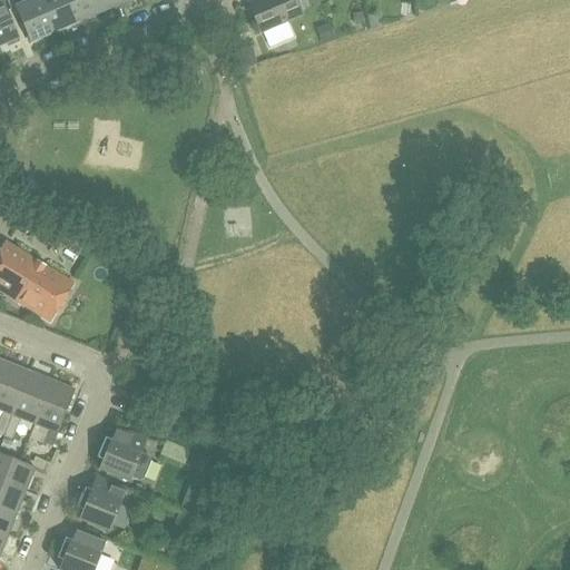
[(15,7),(30,43),(52,33),(38,0),(28,0),(28,1),(15,7)]
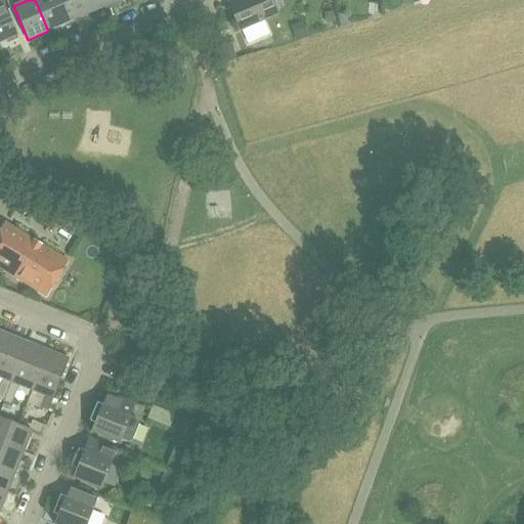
[(58,0),(35,0),(48,31),(69,22),(58,0)]
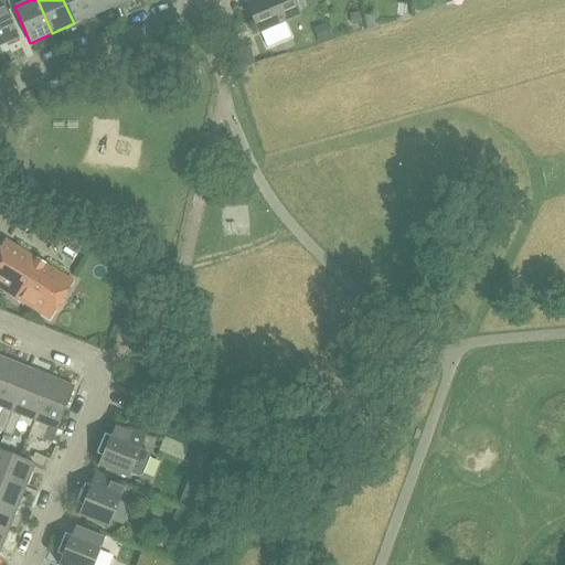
[(63,0),(74,23),(96,14),(89,0),(63,0)]
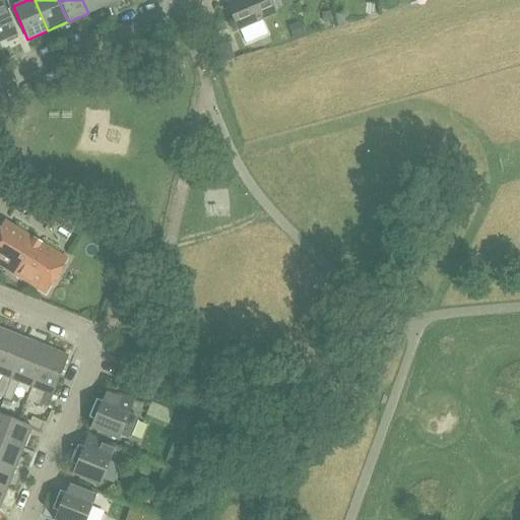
[(82,0),(88,13),(109,5),(106,0),(82,0)]
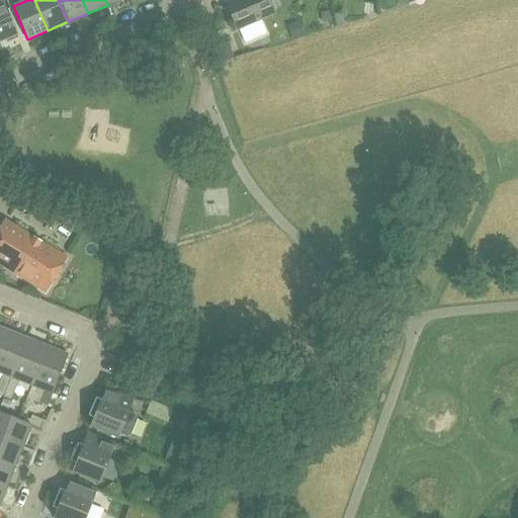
[(232,0),(225,3),(237,30),(274,13),(267,0),(232,0)]
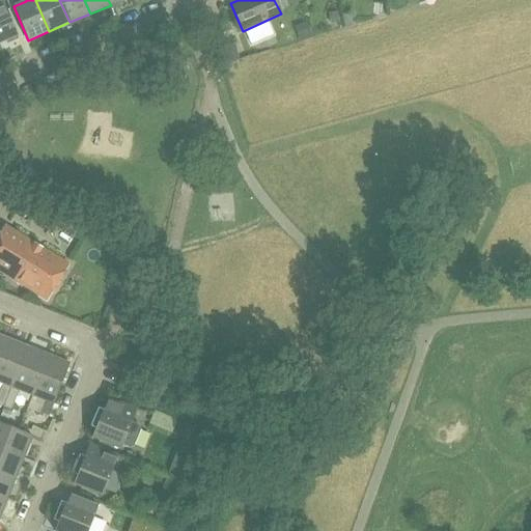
[(2,3),(0,4),(0,43),(16,36),(2,3)]
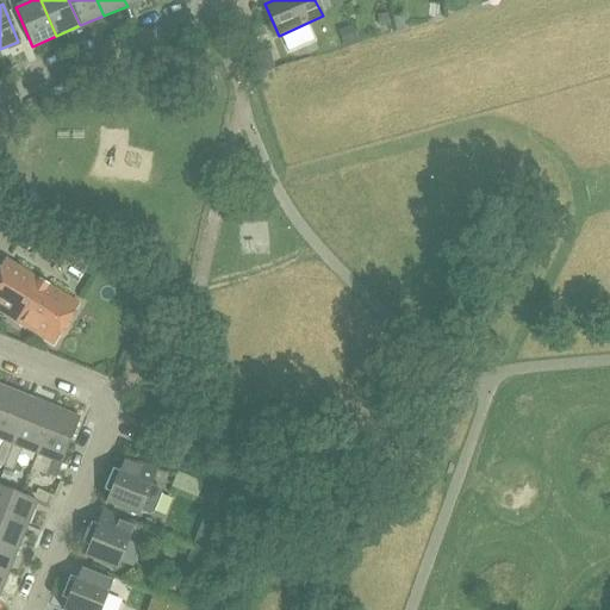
[(378,17),(381,25),(391,22),(387,12),(378,17)]
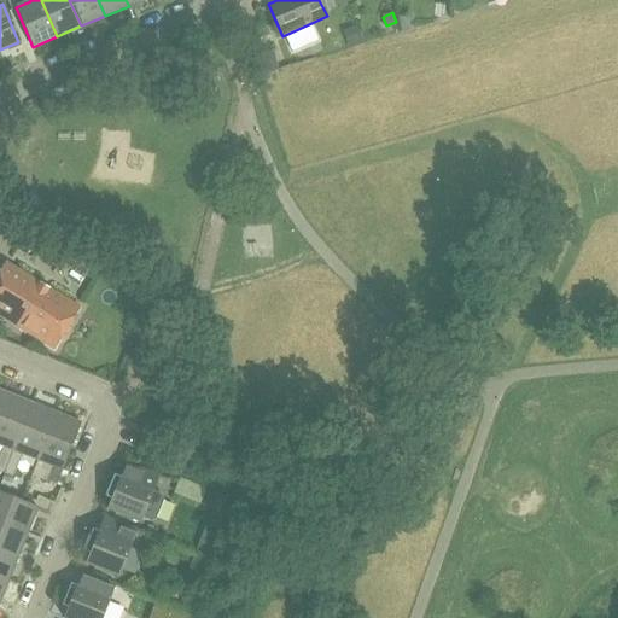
[(342,30),(349,50),(362,44),(356,25),(342,30)]
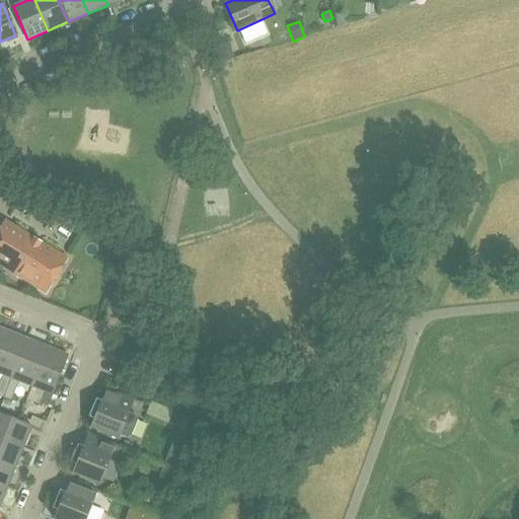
[(217,47),(222,62),(234,58),(229,43),(217,47)]
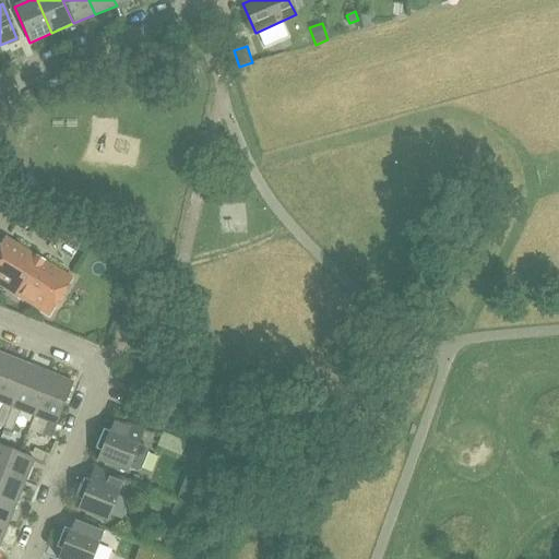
[(4,239),(0,246),(0,286),(48,316),(70,278),(4,239)]
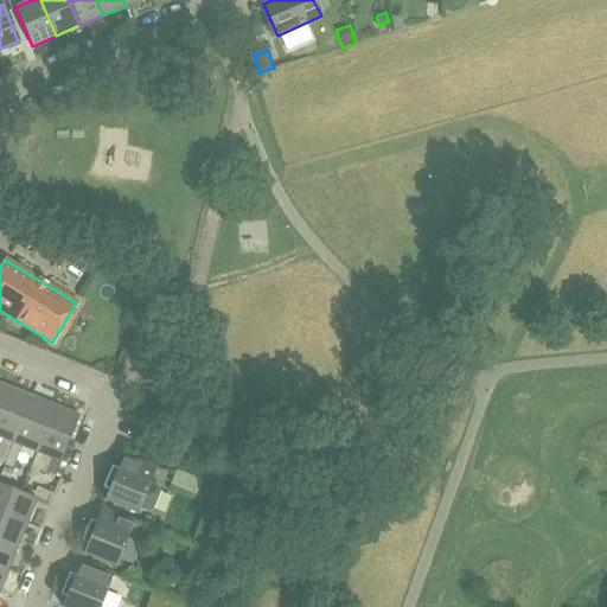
[(81,264),(68,289),(87,300),(100,276),(81,264)]
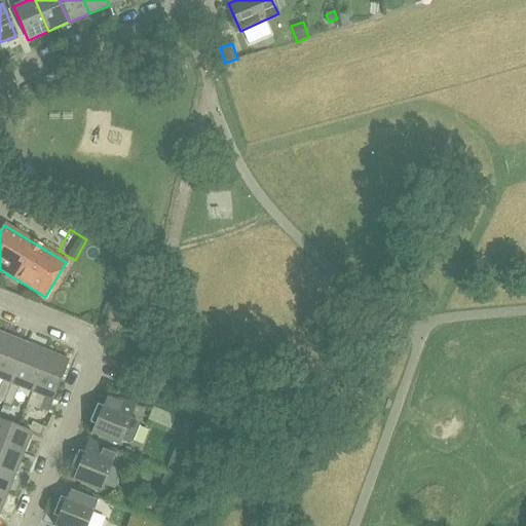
[(0,348),(0,379),(3,380),(0,386),(0,401),(2,403),(26,344),(5,336),(0,348)]
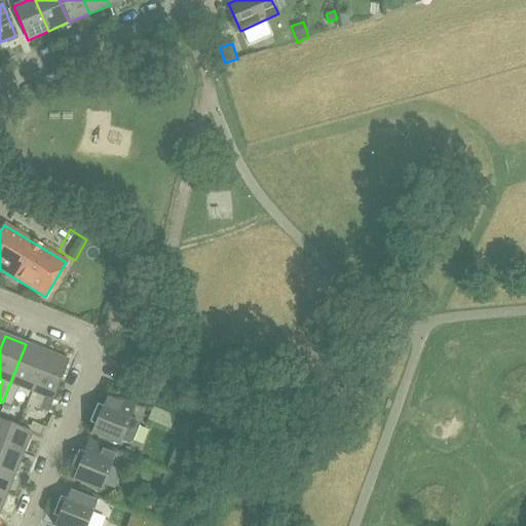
[(19,386),(31,391),(46,352),(26,344),(2,403),(10,406),(19,386)]
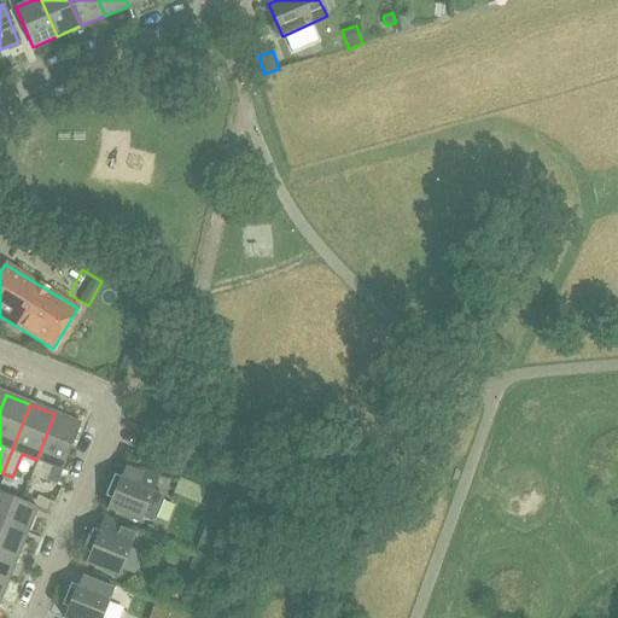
[(56,484),(62,470),(80,424),(54,414),(36,460),(52,466),(46,481),(56,484)]
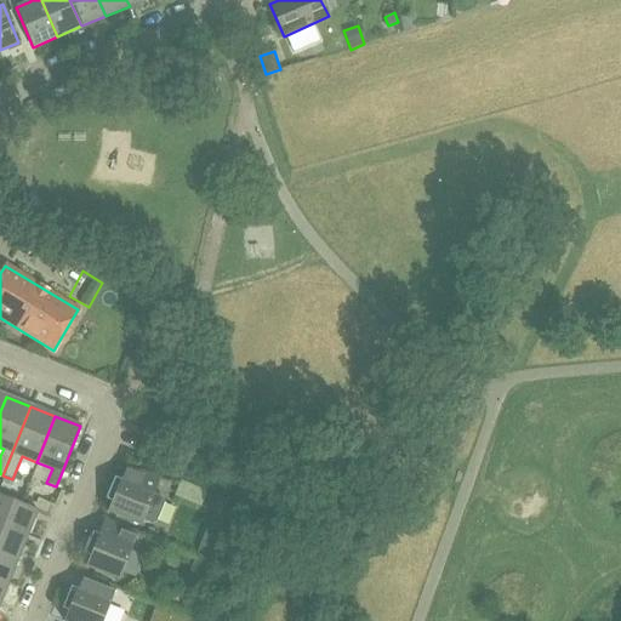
[(153,494),(159,479),(125,466),(119,479),(115,477),(106,500),(110,501),(107,512),(140,525),(142,520),(152,524),(157,522),(164,503),(163,497),(153,494)]
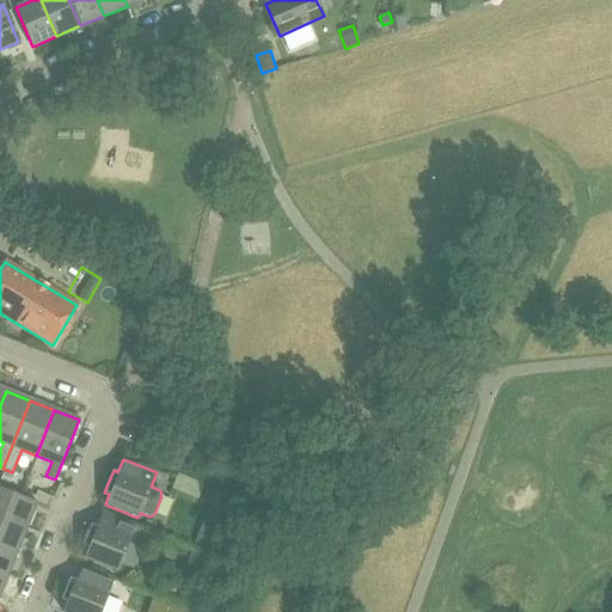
[(17,463),(13,471),(19,475),(24,465),(17,463)]
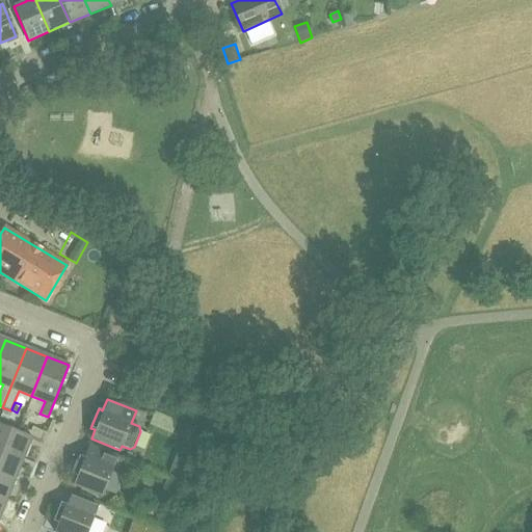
[(31,436),(0,424),(0,449),(23,459),(31,436)]
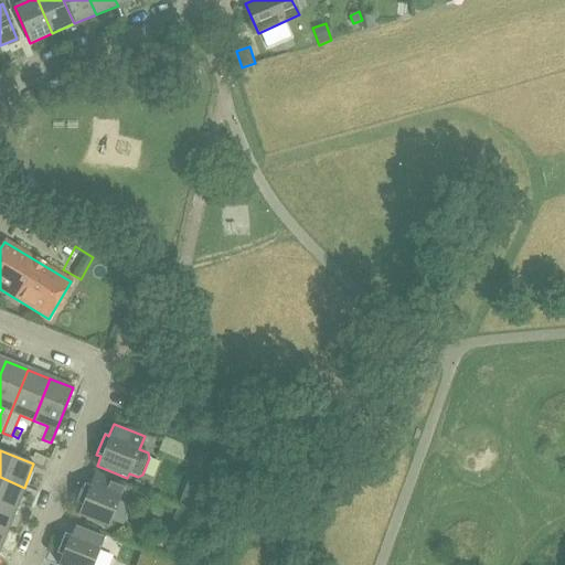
[(108,528),(124,488),(125,486),(94,473),(89,487),(85,484),(77,504),(81,507),(77,515),(108,528)]
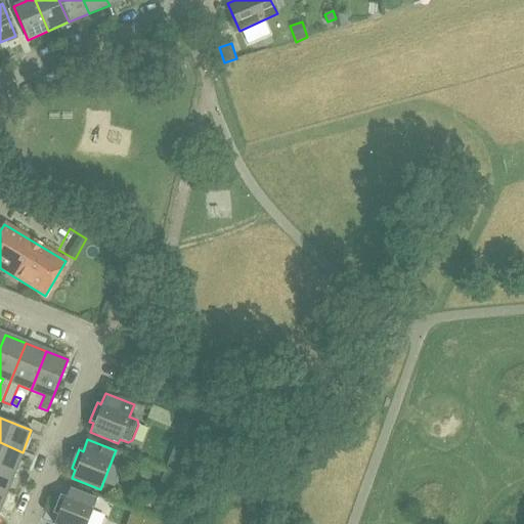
[(175,441),(166,466),(182,472),(189,446),(175,441)]
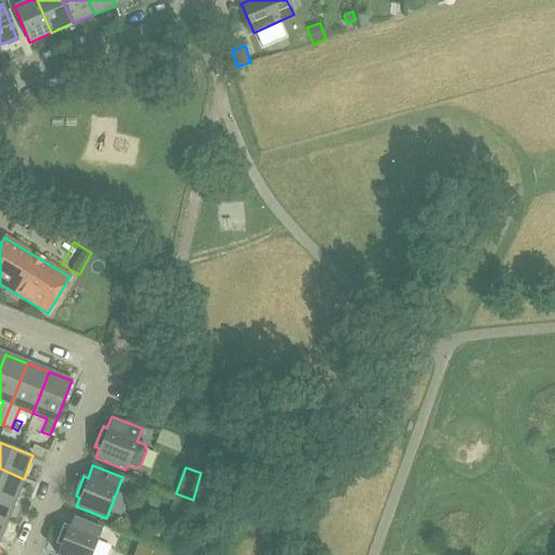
[(0,468),(0,494),(15,501),(24,479),(0,468)]
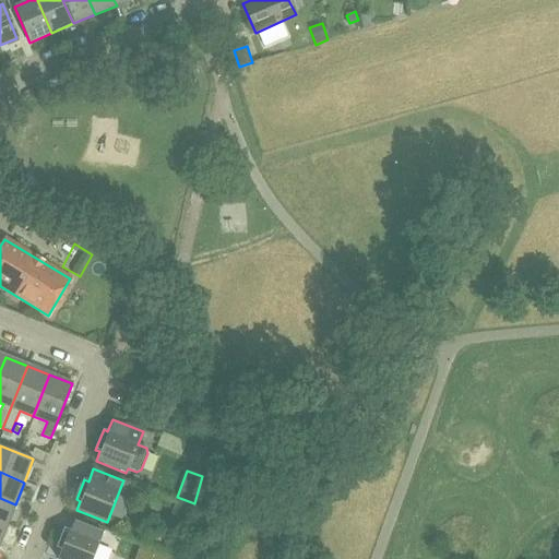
[(0,523),(7,525),(15,504),(0,498),(0,523)]
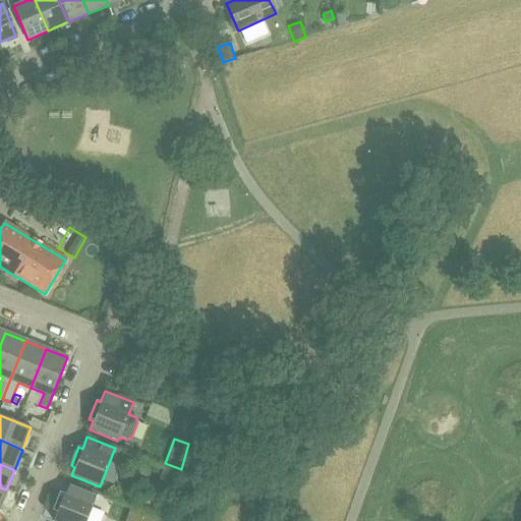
[(162,471),(158,482),(175,488),(180,477),(162,471)]
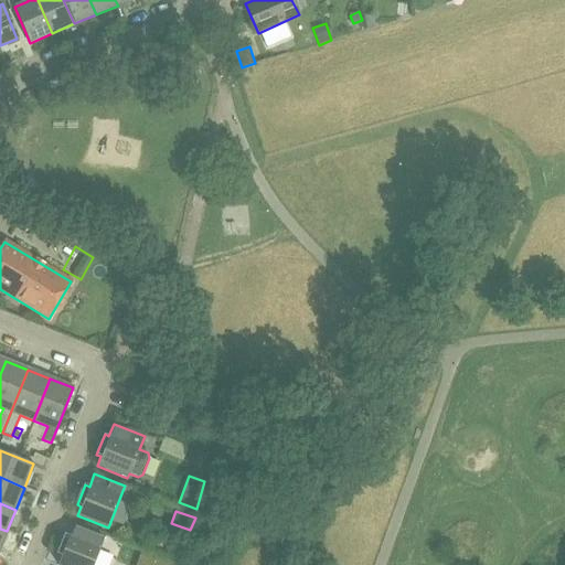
[(93,564),(105,536),(105,535),(74,523),(70,536),(65,534),(57,555),(61,556),(57,564),(93,564)]
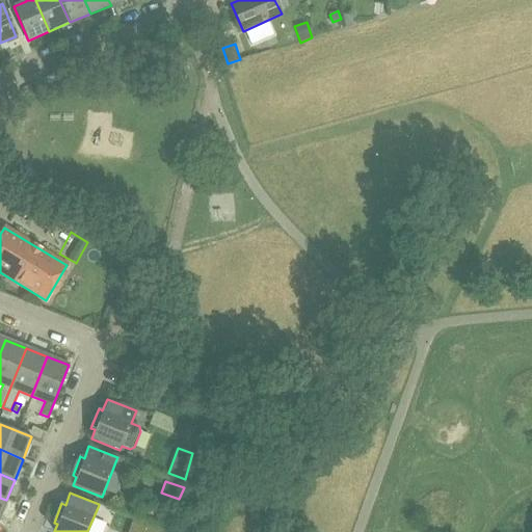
All buildings are outlined.
